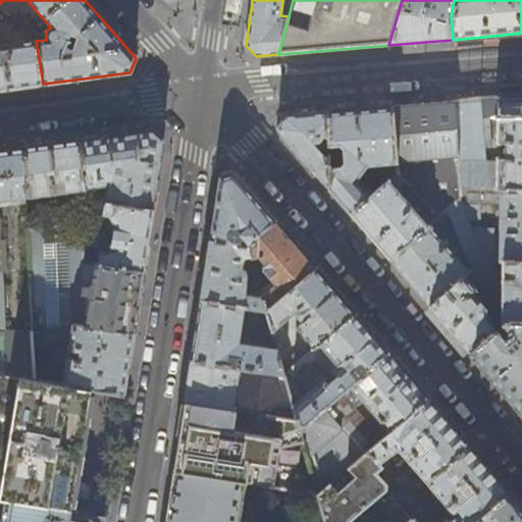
[(0,89),(10,88),(43,84),(36,41),(0,46),(0,89)]
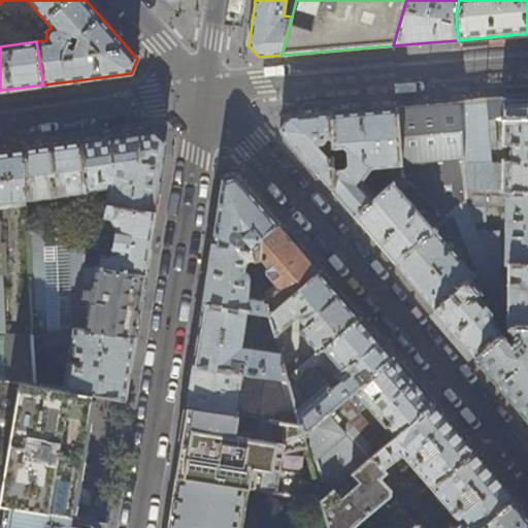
[(527,95),(505,98),(458,101),(466,191),(527,191),(527,95)]
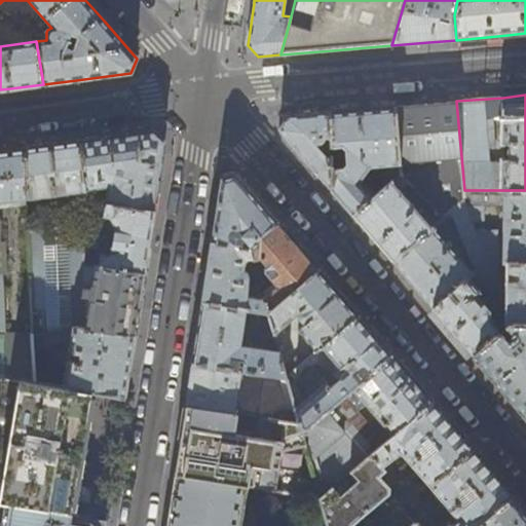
[(424,104),(396,106),(400,163),(400,174),(388,184),(353,216),(373,238),(393,262),(433,229),(400,191),(407,185),(444,219),(451,214),(465,201),(464,190),(456,101),(424,104)]
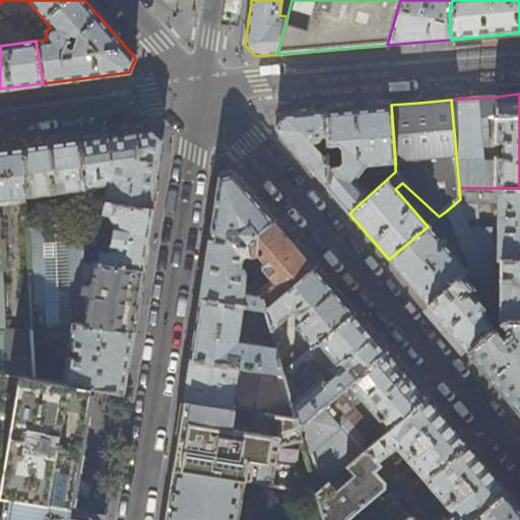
[(345,109),(326,111),(327,144),(340,143),(341,163),(328,164),(328,188),(335,196),(349,213),(384,182),(368,164),(395,161),(391,105),(370,107),(345,109)]
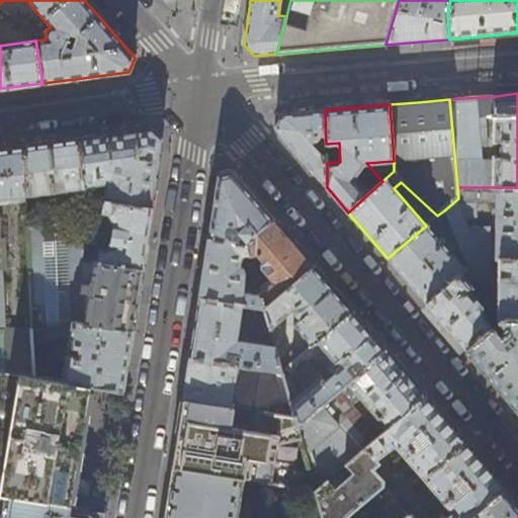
[(326,150),(326,144),(325,110),(304,112),(281,113),(275,127),(295,152),(327,187),(327,163),(327,157),(326,150)]
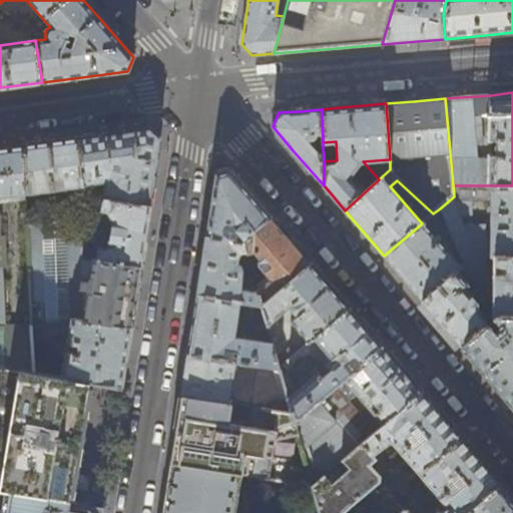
[(78,138),(85,185),(107,182),(105,200),(150,206),(155,172),(160,139),(150,128),(111,133),(78,138)]
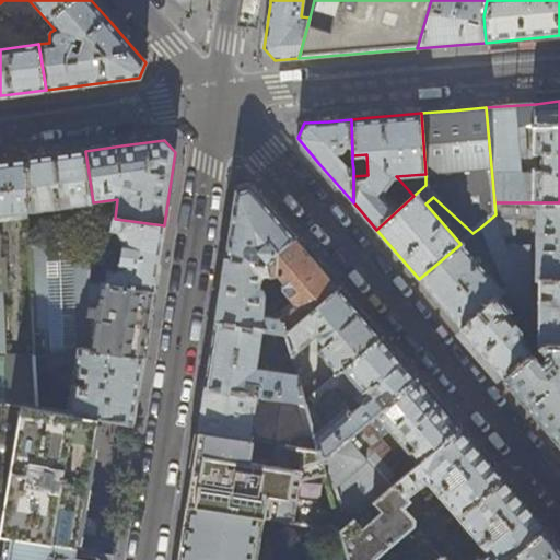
[(54,155),(26,159),(28,211),(60,207),(61,212),(68,211),(67,207),(73,206),(76,217),(93,216),(93,226),(102,225),(103,217),(95,216),(93,202),(85,151),(54,155)]
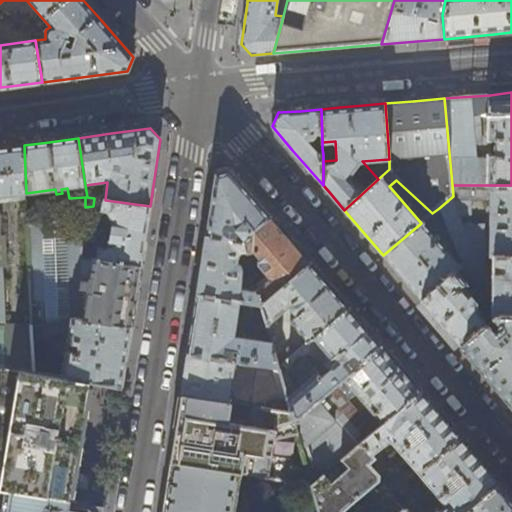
[(0,196),(26,193),(24,145),(0,148),(0,366),(4,367),(7,355),(15,352),(35,356),(33,334),(33,327),(32,324),(5,325),(3,267),(7,267),(6,236),(2,236),(1,214),(0,213),(0,196)]
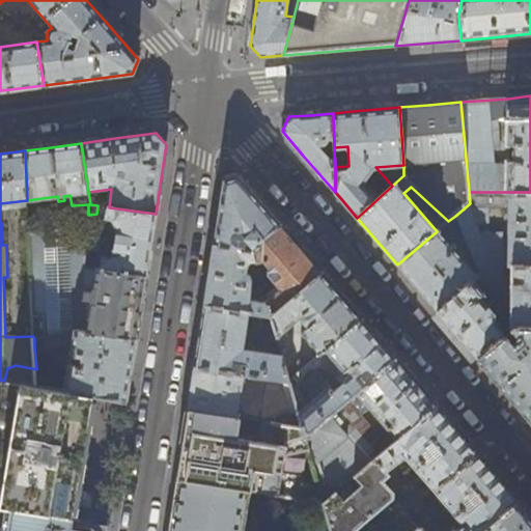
[(219,213),(214,244),(252,250),(281,225),(266,206),(240,175),(224,179),(219,213)]
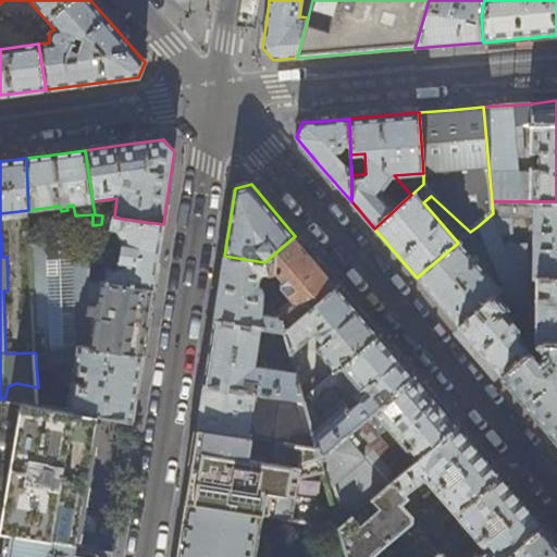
[(556,201),(492,201),(493,213),(502,239),(512,239),(512,218),(534,218),(534,260),(527,260),(527,246),(504,246),(515,279),(528,279),(536,279),(556,277),(556,201)]
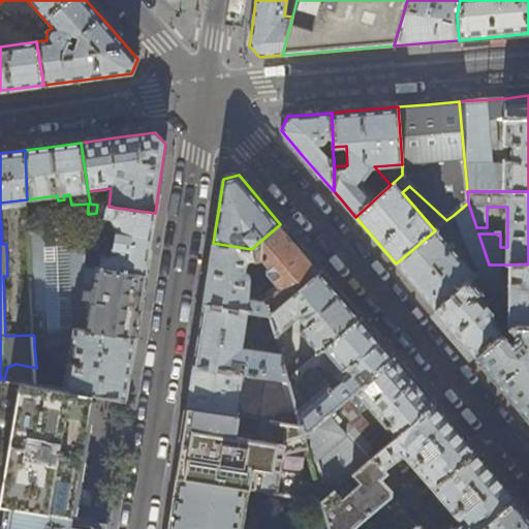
[(476,227),(468,203),(454,215),(478,274),(489,265),(478,234),(476,227)]
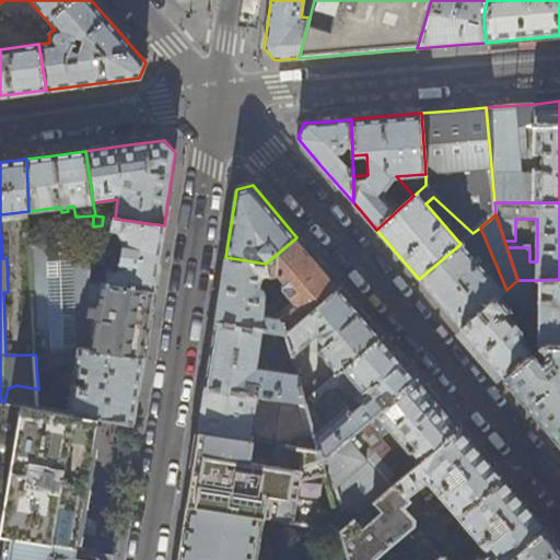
[(115,219),(103,217),(102,225),(102,229),(117,232),(124,243),(126,243),(124,261),(125,264),(125,270),(117,270),(95,267),(93,282),(153,292),(159,260),(164,225),(115,219)]
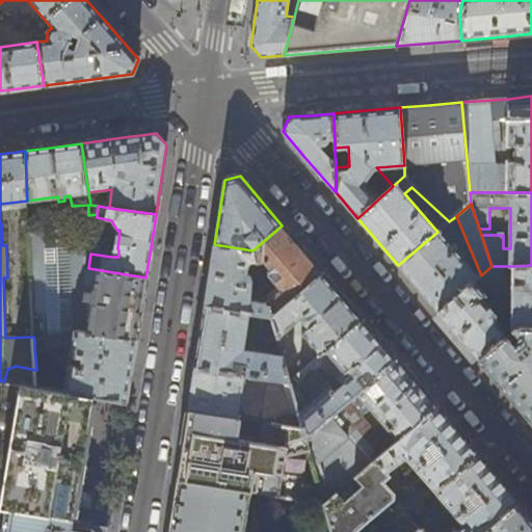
[(282,225),(253,250),(256,264),(264,262),(270,270),(268,271),(268,275),(281,290),(277,293),(275,290),(265,297),(267,302),(271,317),(322,272),(301,248),(282,225)]
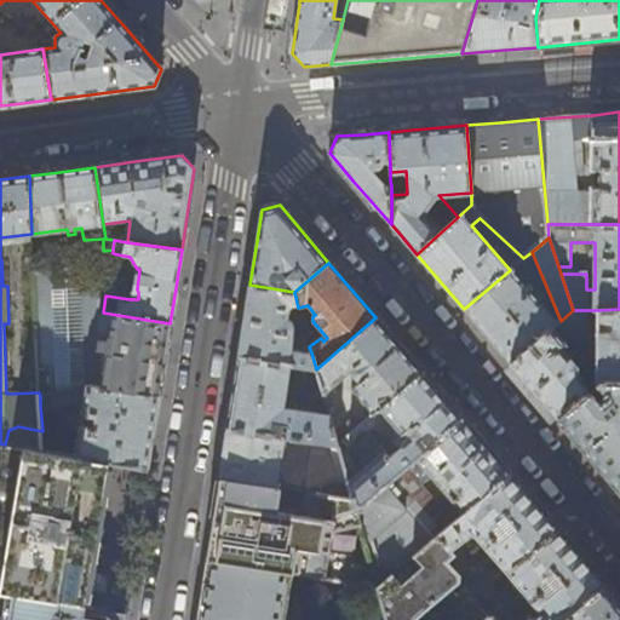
[(105,296),(108,283),(110,267),(110,264),(35,273),(39,392),(40,396),(89,383),(160,395),(165,363),(170,323),(103,313),(105,296)]
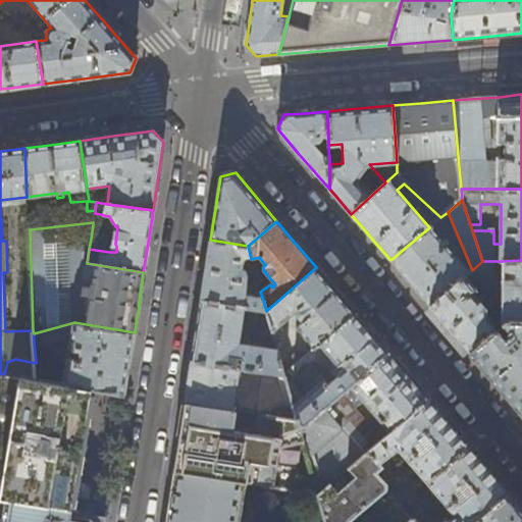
[(93,224),(91,239),(99,240),(102,225),(93,224)]
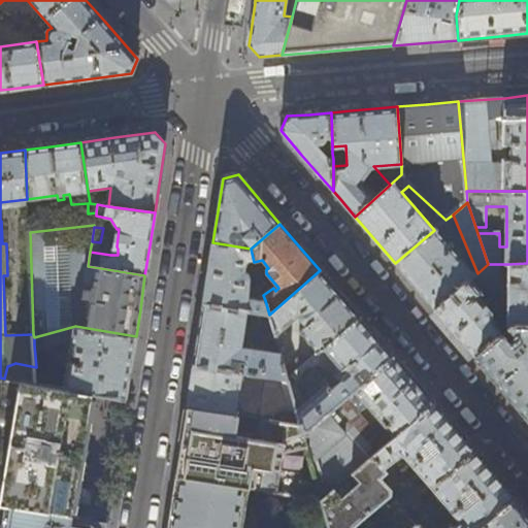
[(434,229),(434,230),(395,263),(414,286),(435,309),(474,275),(434,229)]
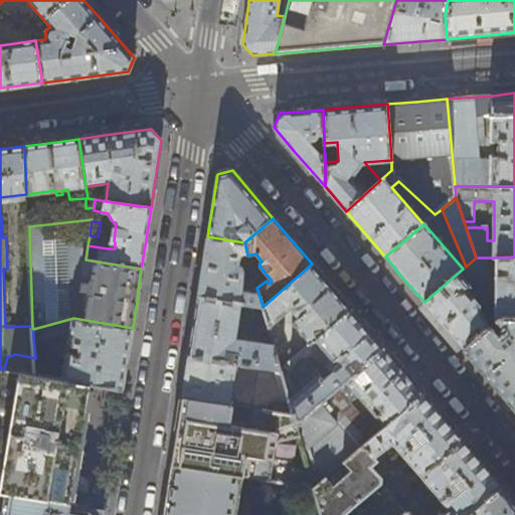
[(244,242),(207,236),(202,268),(198,296),(263,307),(259,293),(243,291),(241,286),(244,273),(244,272),(244,270),(243,269),(242,268),(241,266),(240,265),(237,265),(238,258),(242,253),(247,255),(244,242)]
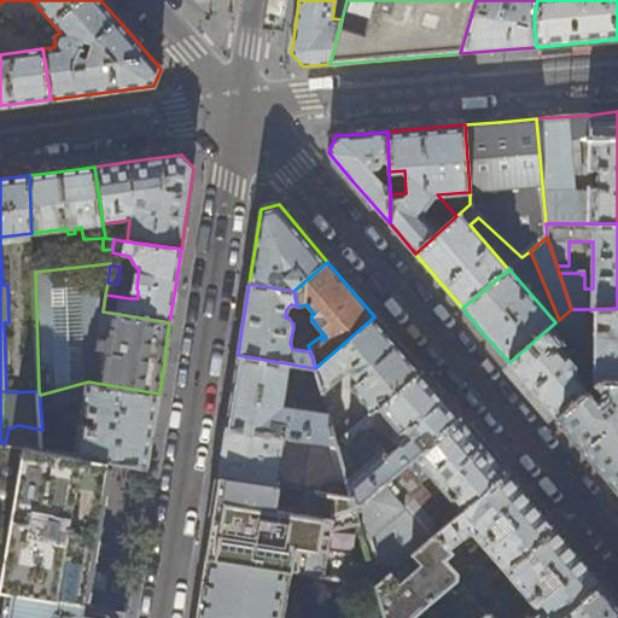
[(617,308),(595,309),(594,349),(576,366),(564,351),(590,327),(586,324),(586,309),(571,309),(559,320),(555,322),(509,362),(532,389),(557,417),(599,382),(617,382),(617,308)]
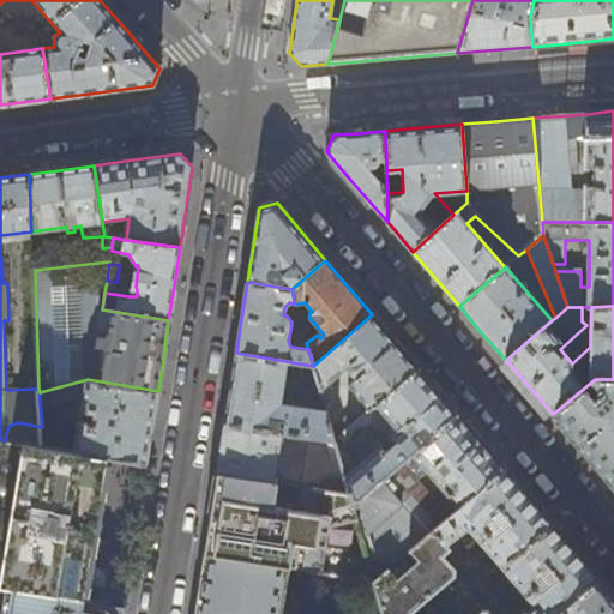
[(372,314),(313,366),(319,389),(321,397),(329,395),(326,387),(349,368),(349,371),(349,372),(350,373),(351,375),(354,378),(357,378),(348,386),(368,410),(419,368),(395,341),(372,314)]
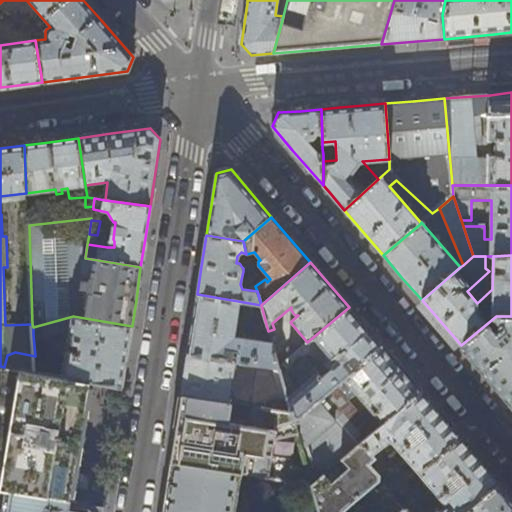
[(261,305),(197,294),(192,326),(188,353),(235,360),(240,361),(278,366),(271,342),(234,337),(237,319),(266,324),(261,305)]
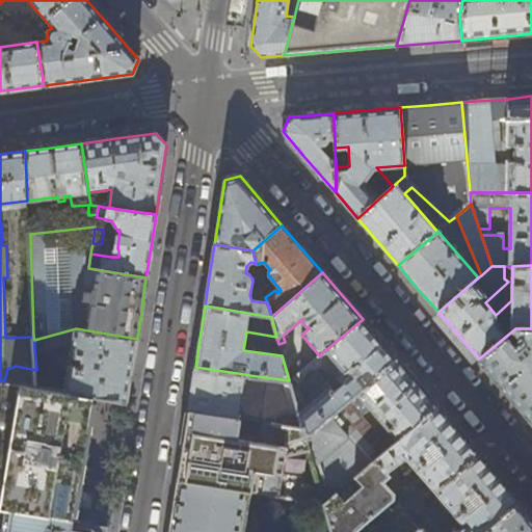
[(396,358),(377,337),(363,319),(319,355),(289,380),(301,426),(306,439),(396,358)]
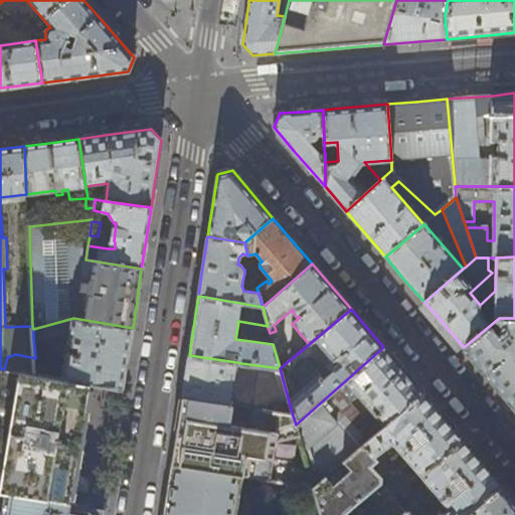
[(127,361),(133,328),(73,318),(64,377),(91,383),(123,389),(127,361)]
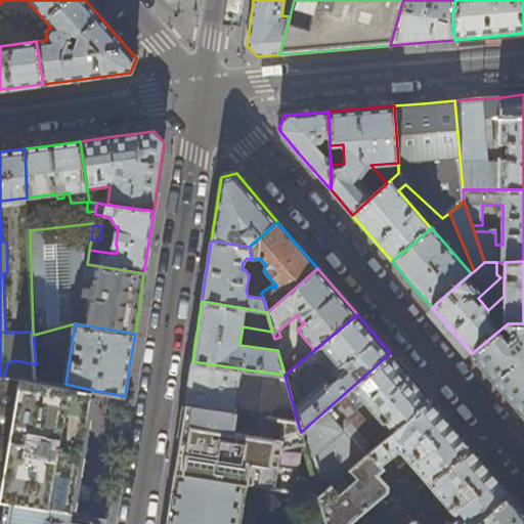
[(523,323),(508,323),(472,353),(496,383),(523,415),(523,323)]
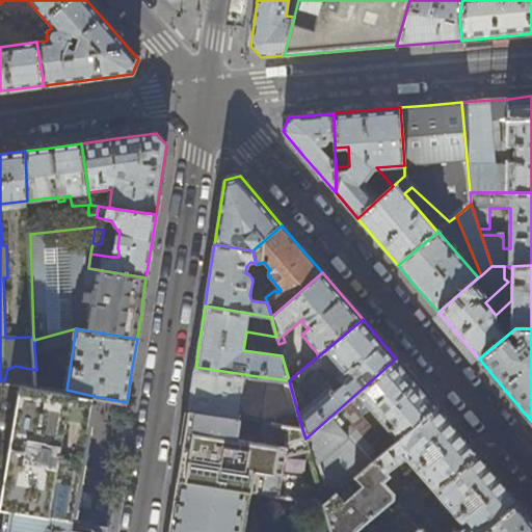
[(418,383),(396,358),(306,439),(323,504),(393,445),(389,441),(382,445),(357,416),(368,407),(397,442),(437,406),(418,383)]
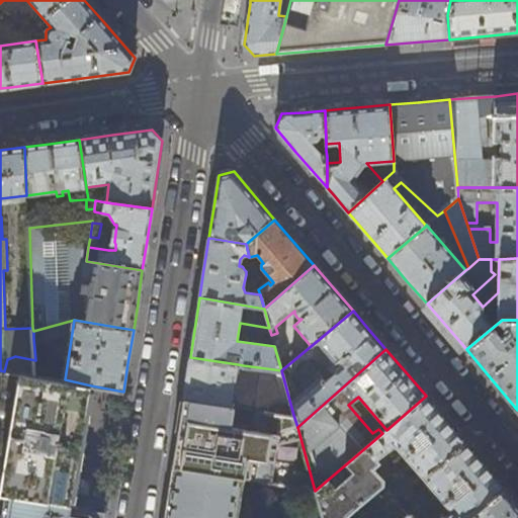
[(238,364),(190,357),(186,377),(184,397),(293,415),(281,370),(243,365),(243,372),(259,375),(257,391),(244,385),(242,396),(233,394),(238,364)]
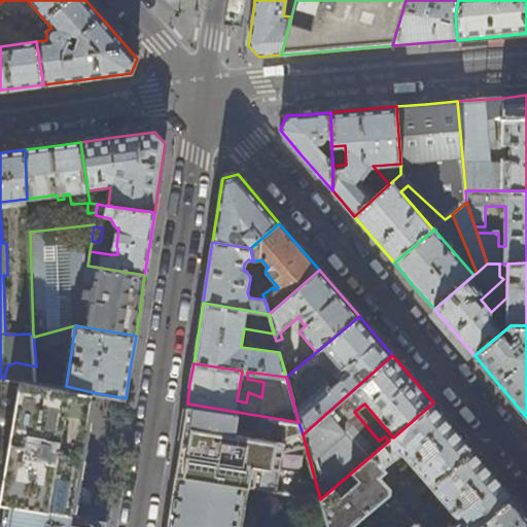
[(0,485),(18,380),(4,378),(0,377),(0,485)]
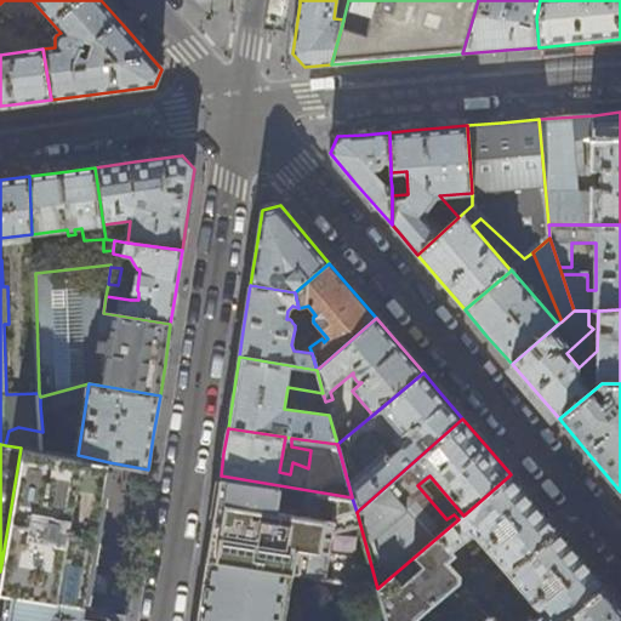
[(90,575),(109,462),(78,455),(21,448),(0,571),(0,592),(84,607),(90,575)]
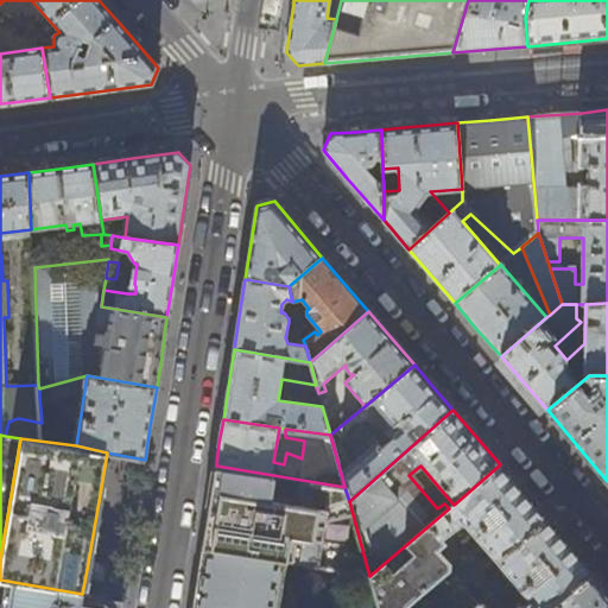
[(449,508),(369,576),(378,607),(551,607),(593,572),(591,572),(565,542),(543,515),(500,464),(454,505),(449,508)]
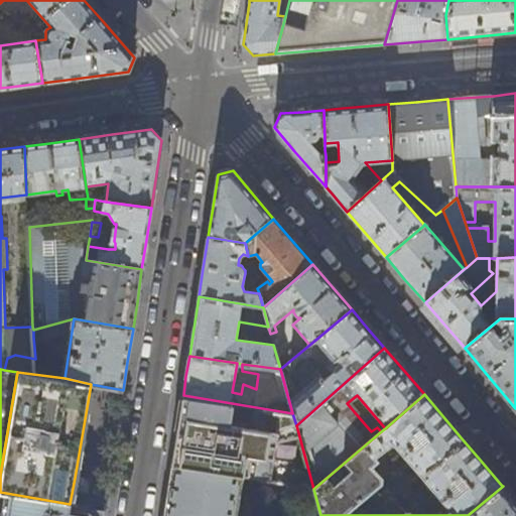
[(292,413),(183,395),(178,422),(175,445),(171,468),(262,482),(265,465),(258,464),(261,450),(226,445),(229,427),(259,432),(264,429),(265,426),(275,428),(266,482),(313,489),(296,425),(292,413)]
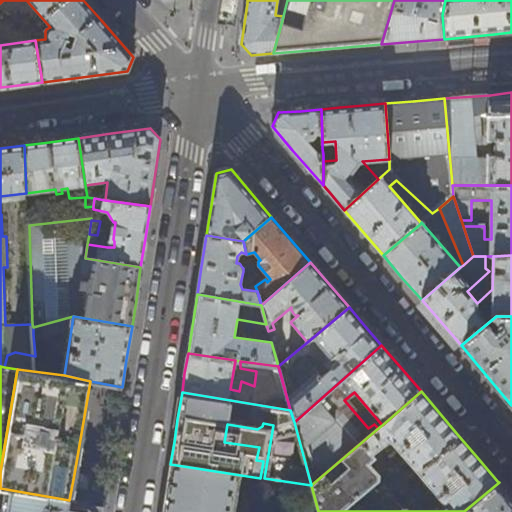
[(480,453),(476,456),(498,482),(502,478),(480,453)]
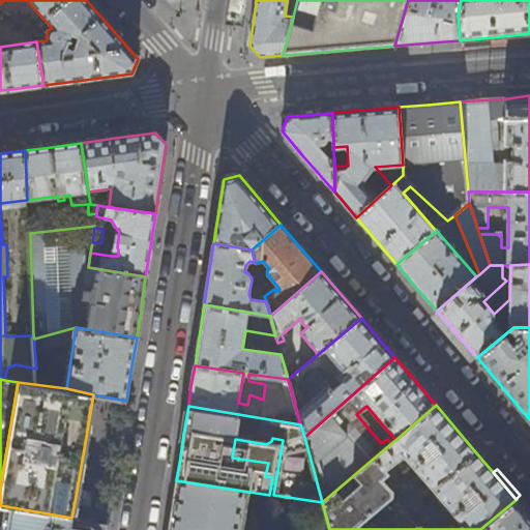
[(269,495),(176,480),(172,511),(168,529),(329,529),(322,502),(273,495),(269,495)]
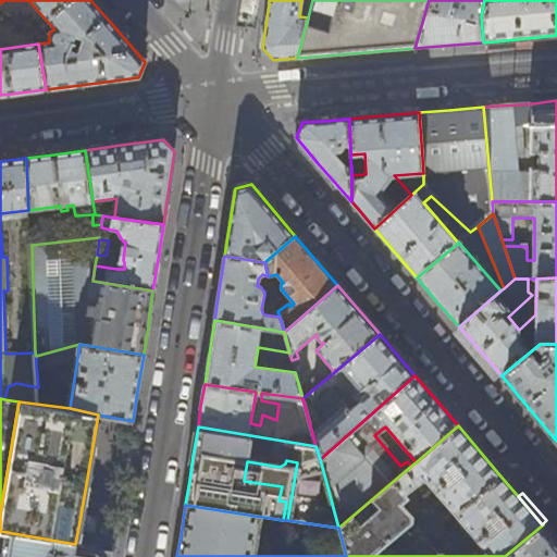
[(556,556),(556,541),(543,524),(505,556),(556,556)]
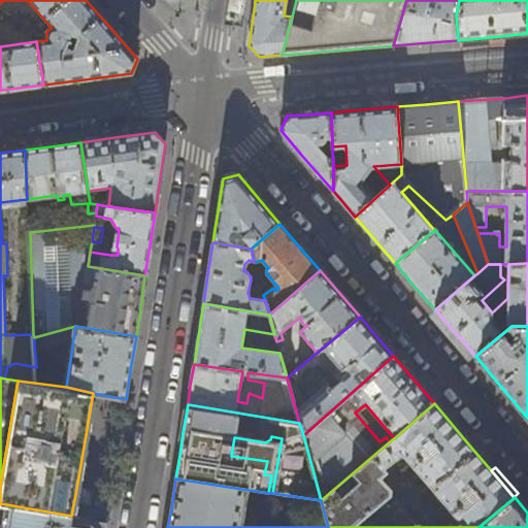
[(105,527),(107,521),(71,516),(0,503),(0,527),(105,527)]
